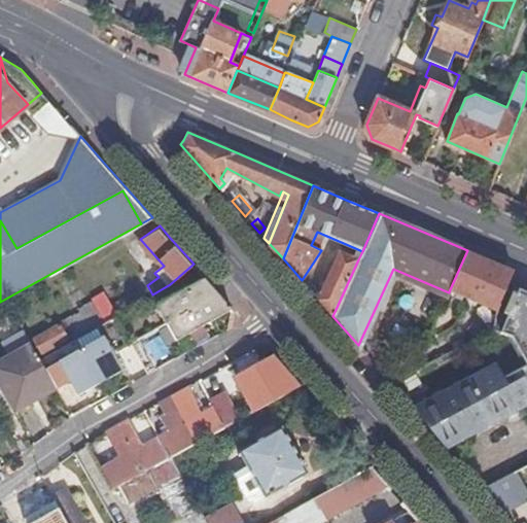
[(317,299),(332,316),(358,259),(339,250),(317,299)]
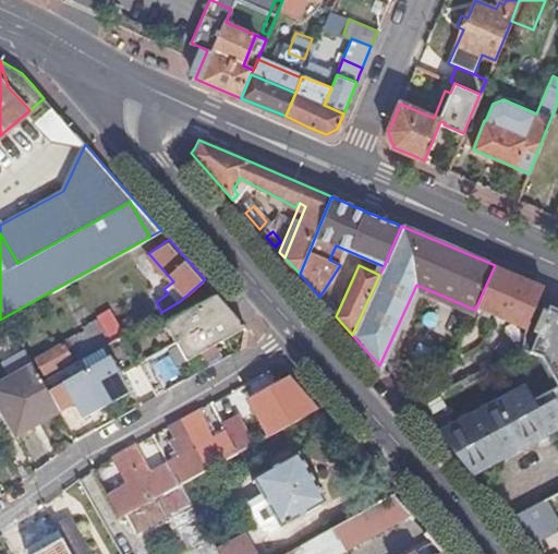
[(537,300),(543,287),(495,265),(476,306),(525,327),(537,300)]
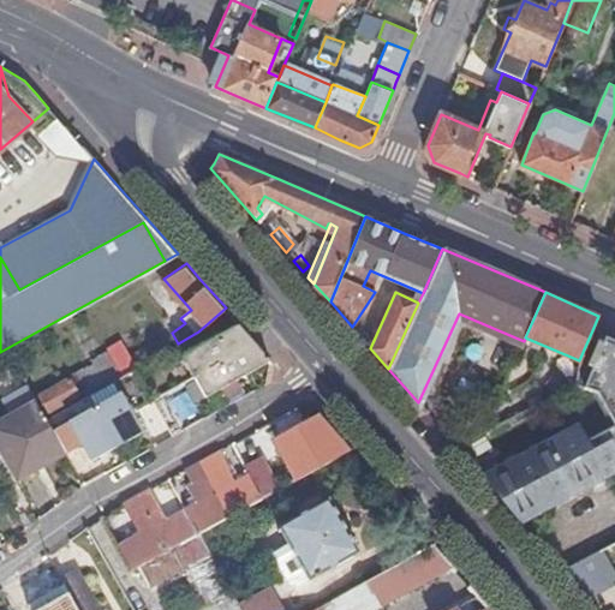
[(184,354),(195,374),(254,339),(248,332),(239,323),(184,354)]
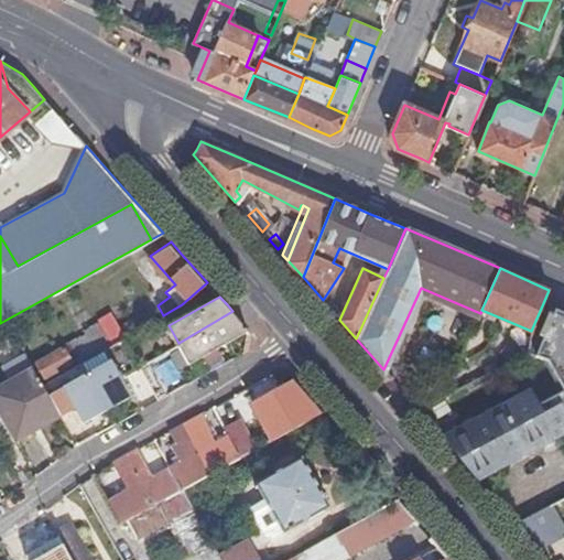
[(531,331),(529,348),(533,354),(545,357),(557,381),(563,388),(563,311),(543,303),(531,331)]
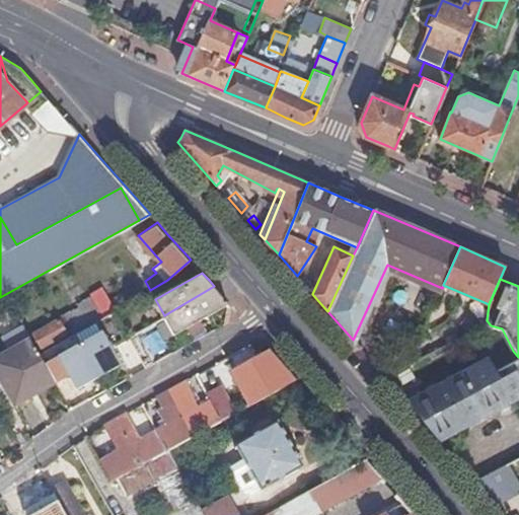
[(115,309),(143,293),(137,283),(109,298),(115,309)]
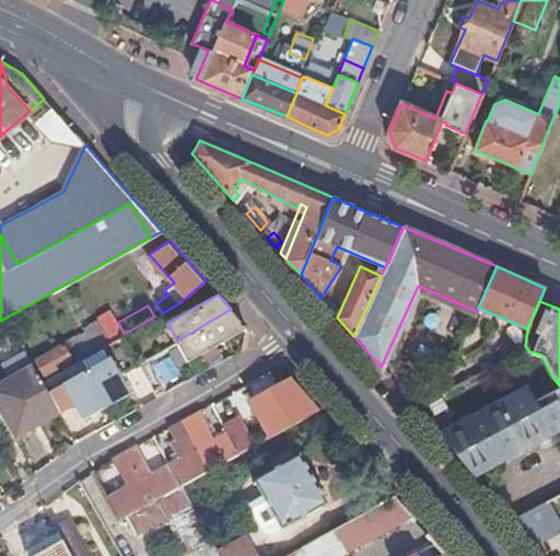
[(188,359),(246,326),(231,309),(177,340),(188,359)]
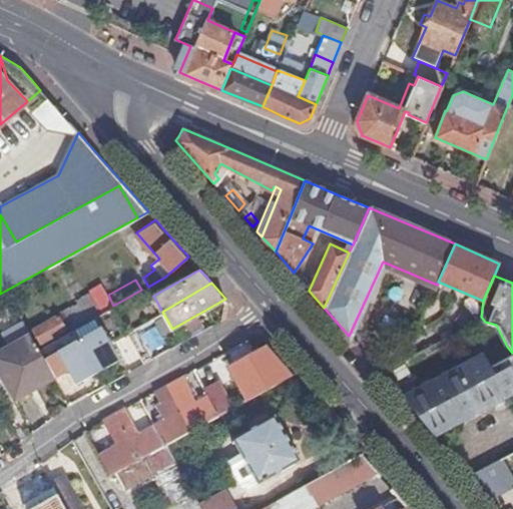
[(73,328),(97,371),(119,358),(107,336),(111,334),(113,339),(127,332),(112,306),(73,328)]
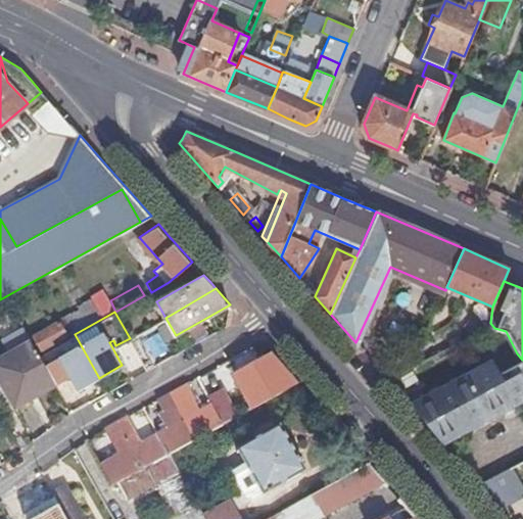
[(34,339),(42,352),(66,339),(58,325),(34,339)]
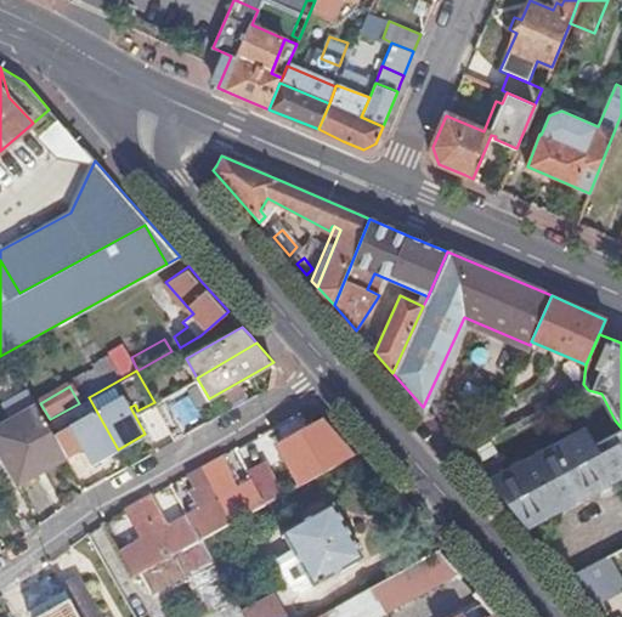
[(38,405),(28,389),(7,400),(16,417),(38,405)]
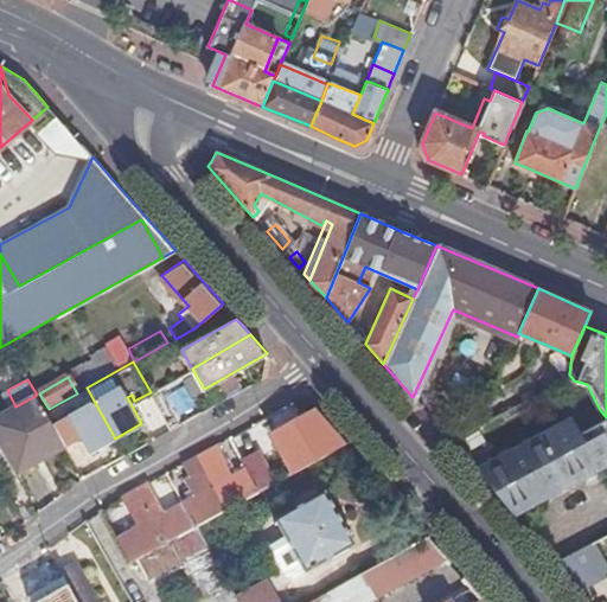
[(91,453),(115,439),(87,388),(77,394),(49,409),(46,411),(61,439),(65,444),(82,435),(91,453)]
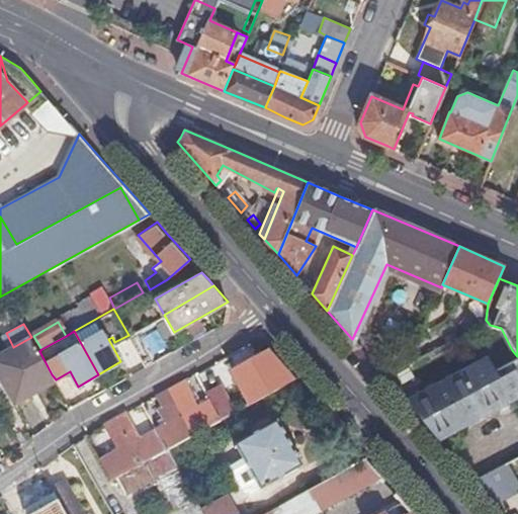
[(31,337),(13,347),(0,354),(0,373),(16,401),(31,393),(29,388),(52,374),(39,351),(31,337)]
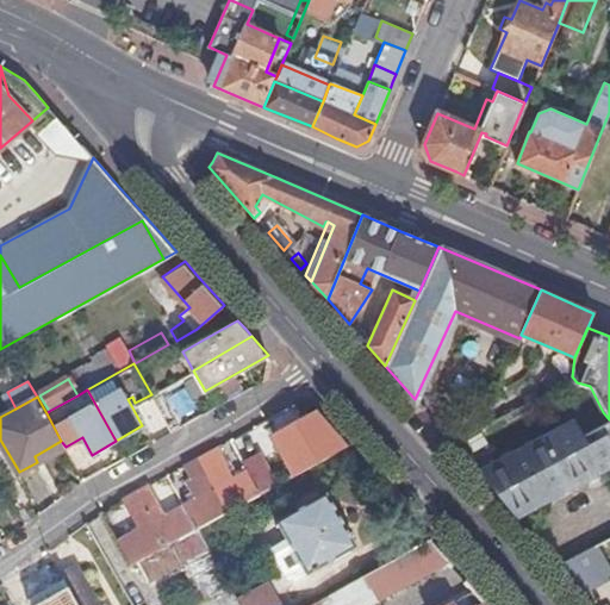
[(347,446),(318,412),(277,435),(298,473),(347,446)]
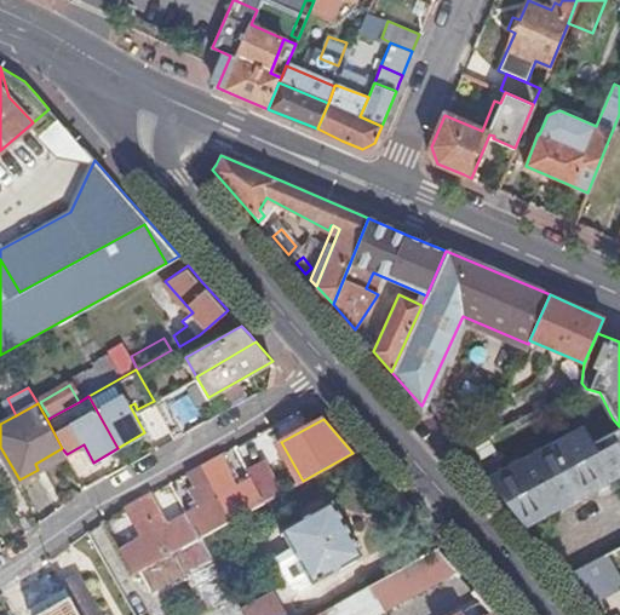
[(593,453),(619,438),(619,426),(613,419),(584,435),(593,453)]
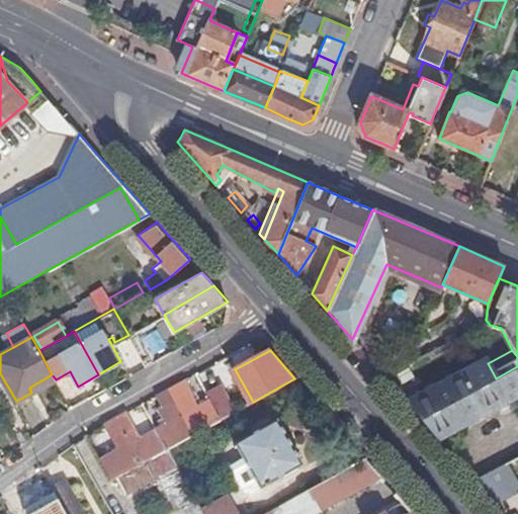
[(421,416),(439,437),(517,396),(517,366),(496,378),(488,363),(485,358),(407,400),(421,416)]
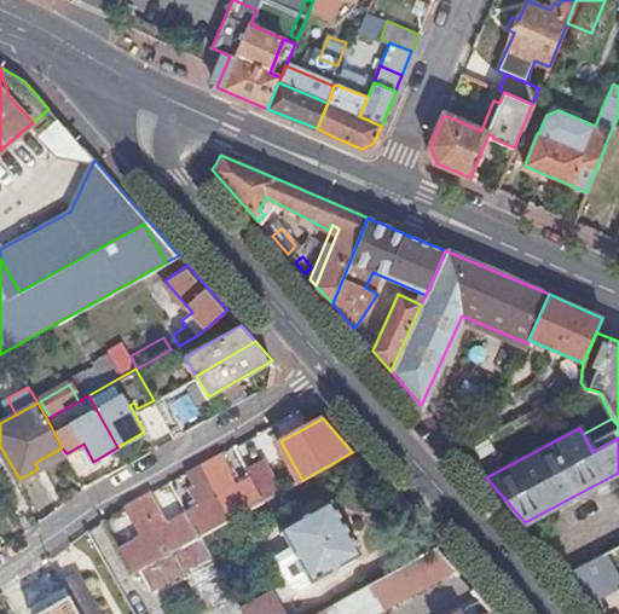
[(252,478),(264,500),(282,492),(261,453),(243,463),(252,478)]
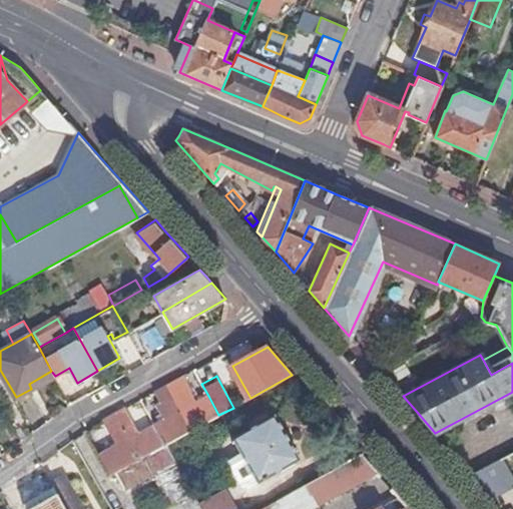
[(165,444),(166,444),(218,415),(208,396),(191,405),(177,379),(158,390),(172,416),(155,426),(165,444)]
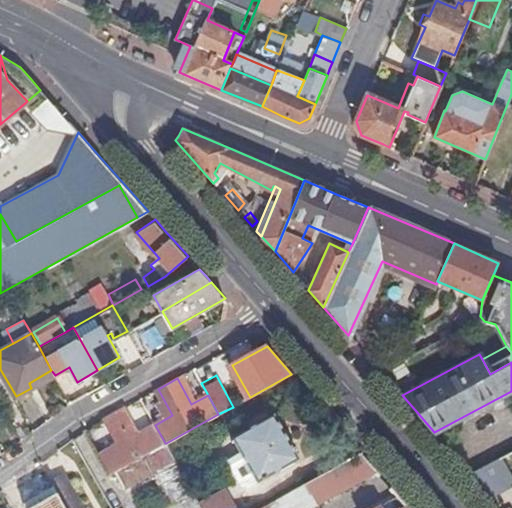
[(120,443),(100,453),(110,473),(114,470),(121,467),(165,443),(155,425),(138,433),(124,408),(102,420),(110,434),(114,432),(120,443)]
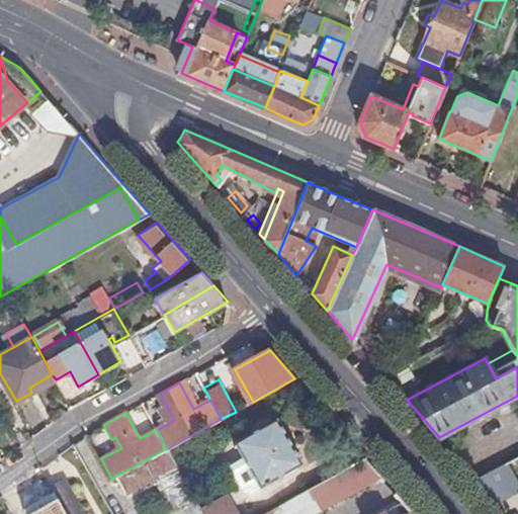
[(304,464),(278,420),(237,443),(262,488),(304,464)]
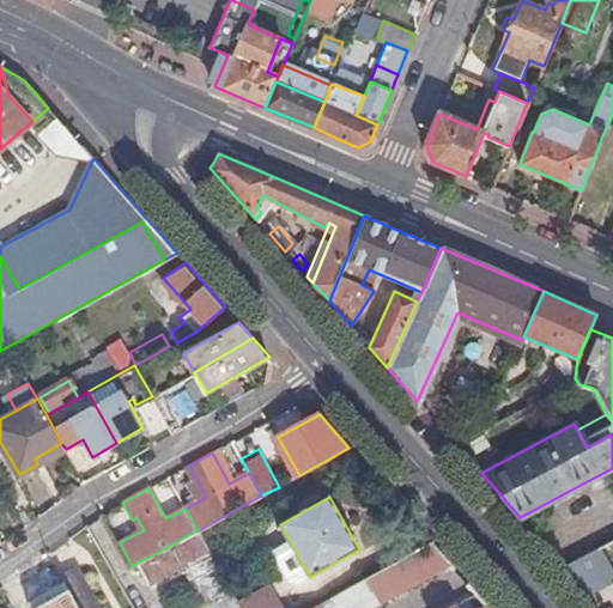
[(450,561),(434,541),(364,579),(377,602),(450,561)]
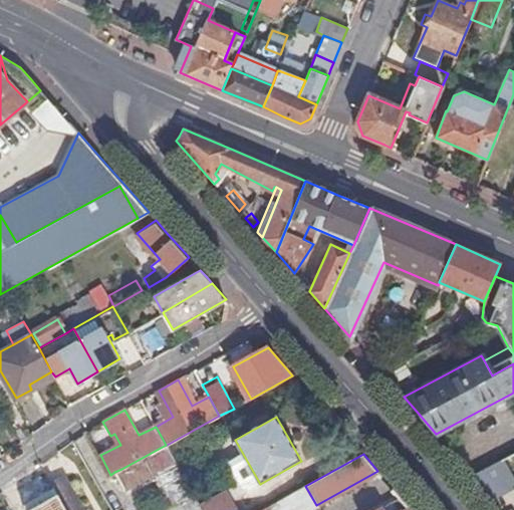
[(473,477),(491,497),(513,484),(513,481),(503,461),(473,477)]
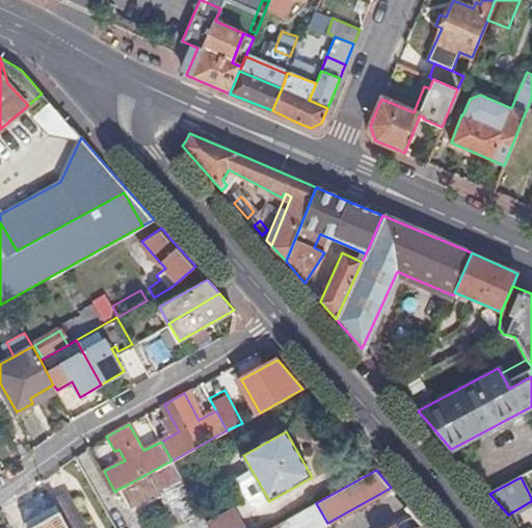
[(126,485),(118,489),(124,497),(130,493),(126,485)]
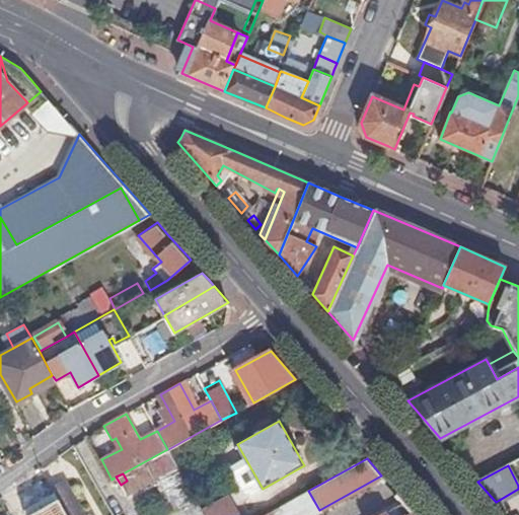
[(86,514),(67,480),(53,487),(58,499),(67,514),(86,514)]
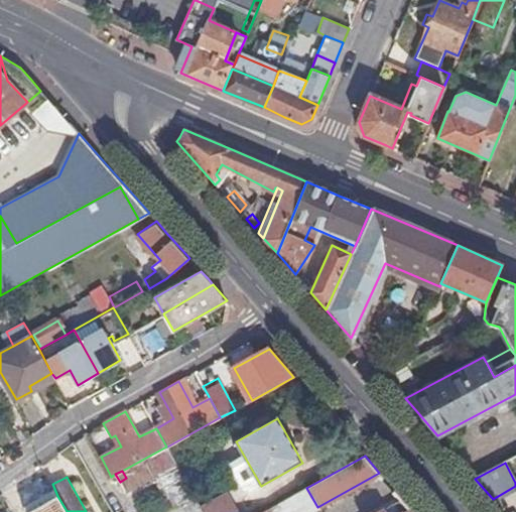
[(319,511),(317,507),(306,488),(268,509),(269,511),(319,511)]
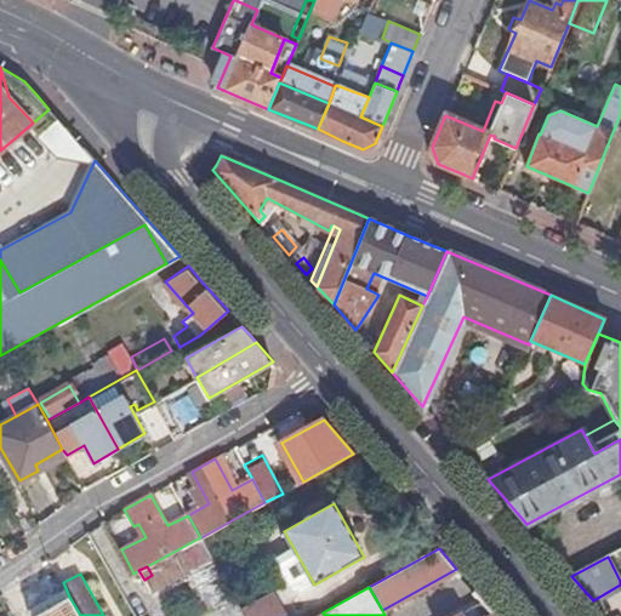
[(245,615),(234,595),(215,604),(221,615),(245,615)]
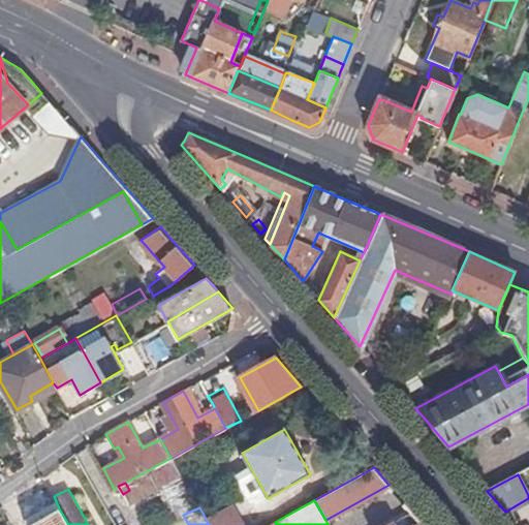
[(68,524),(59,508),(29,524),(28,524),(68,524)]
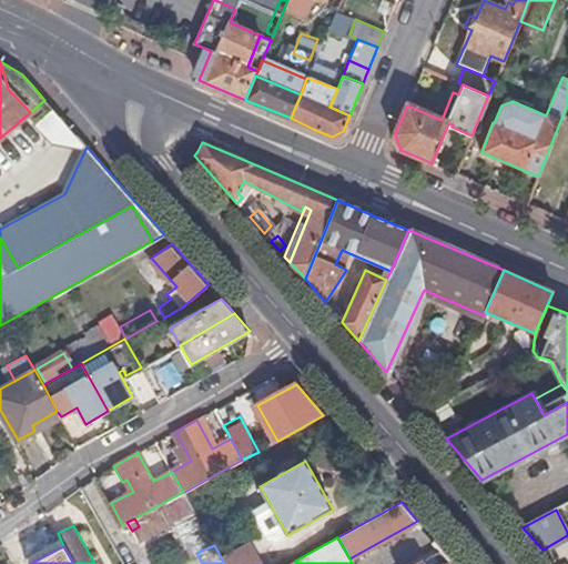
[(443,563),(453,560),(443,549),(430,559),(433,563),(421,563),(418,563),(443,563)]
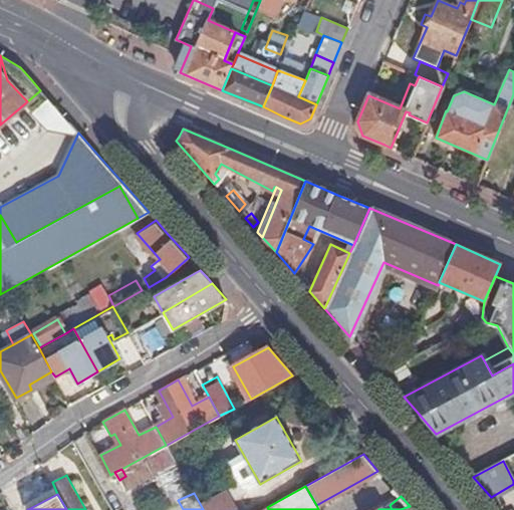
[(238,509),(231,498),(208,509),(238,509)]
